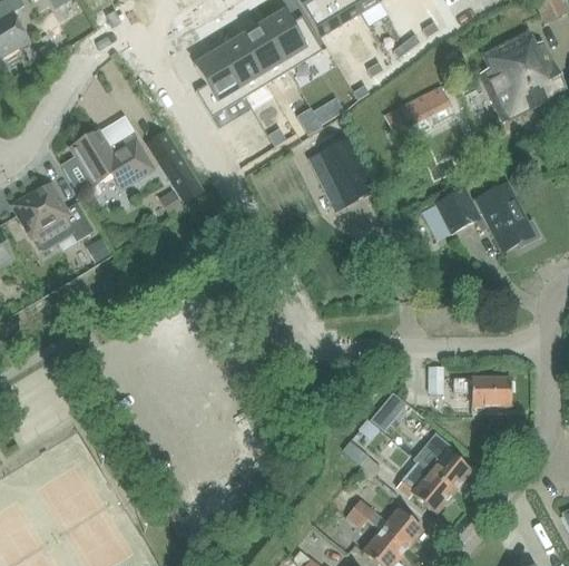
[(0,18),(0,19),(0,58),(29,40),(12,12),(25,5),(21,0),(2,0),(0,1),(0,18)]
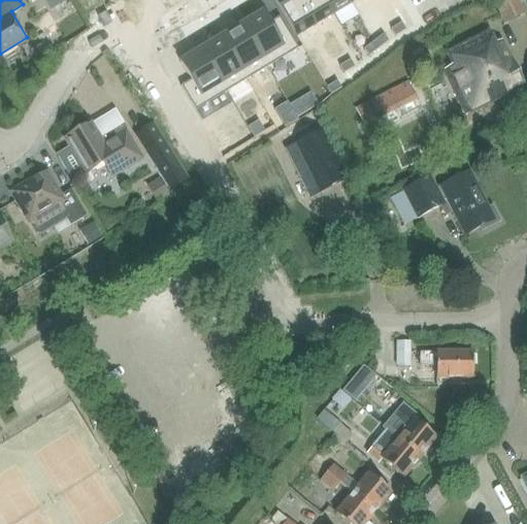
[(276,0),(297,34),(316,23),(301,0),(276,0)]
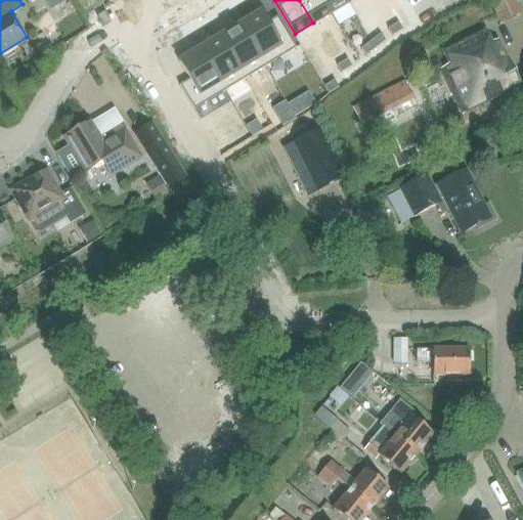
[(299,0),(313,23),(332,11),(324,0),(299,0)]
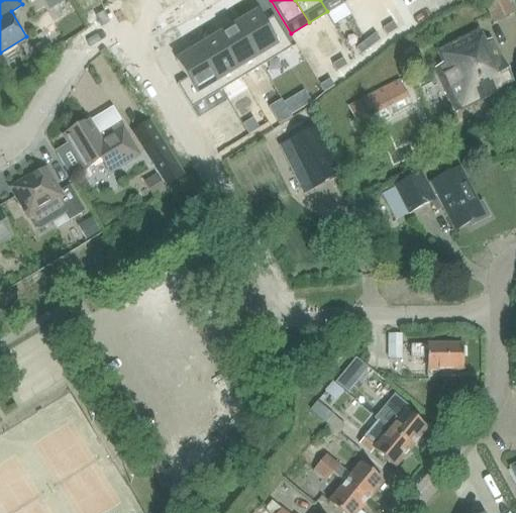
[(320,0),(327,11),(344,1),(343,0),(320,0)]
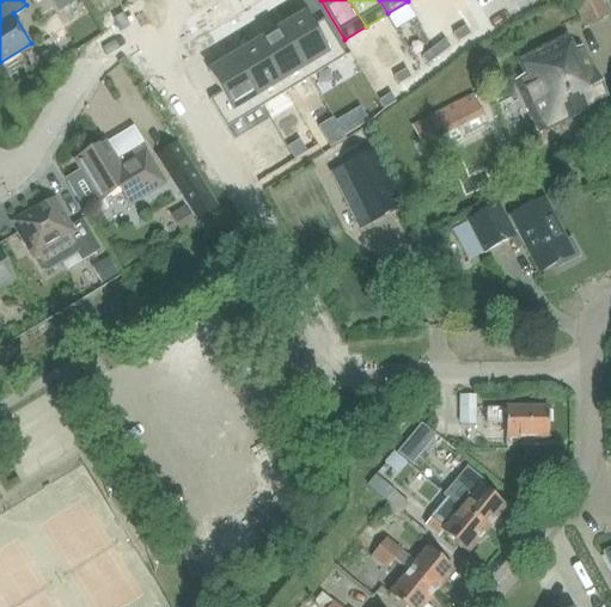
[(573,0),(585,25),(610,13),(604,0),(573,0)]
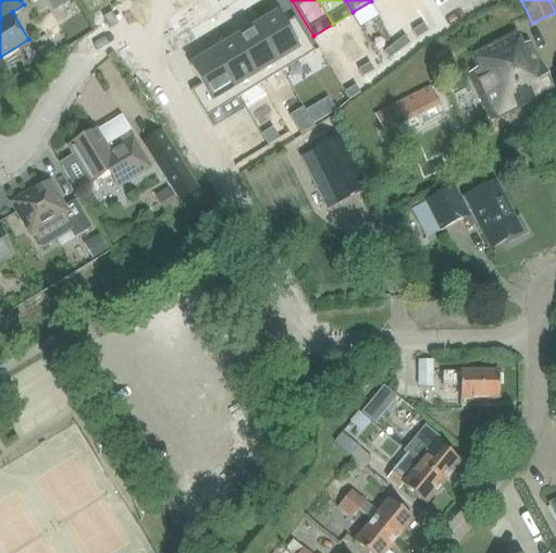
[(263,22),(257,26),(283,69),(316,48),(296,15),(284,22),(278,11),(262,20),(263,22)]
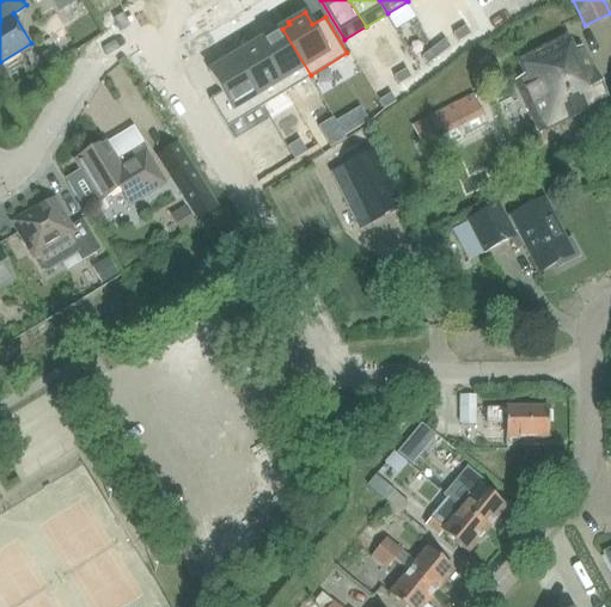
[(472,31),(466,23),(454,30),(459,38),(472,31)]
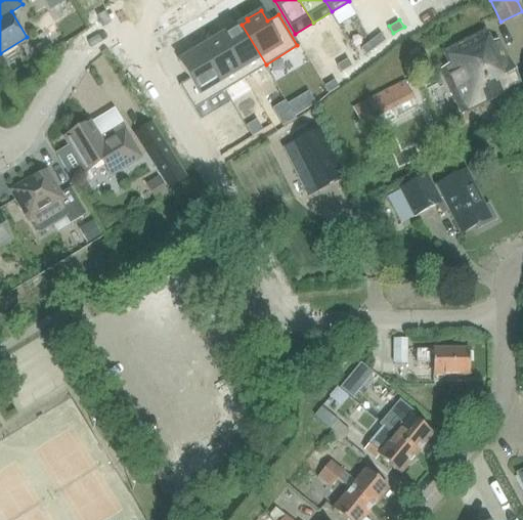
[(234,27),(220,35),(246,77),(266,65),(242,25),(235,29),(234,27)]
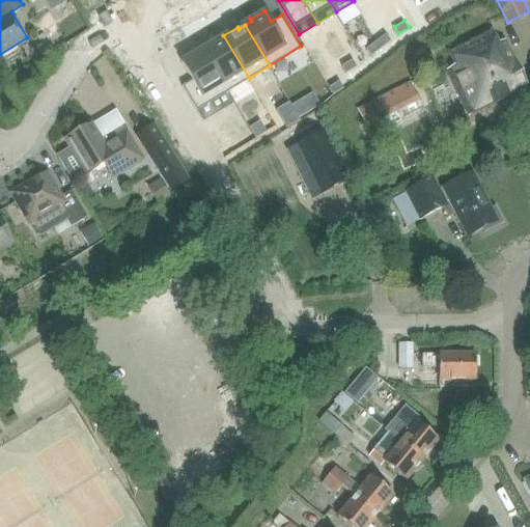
[(468,112),(528,82),(514,55),(513,56),(504,38),(498,42),(491,26),(447,48),(454,62),(449,64),(447,68),(468,112)]
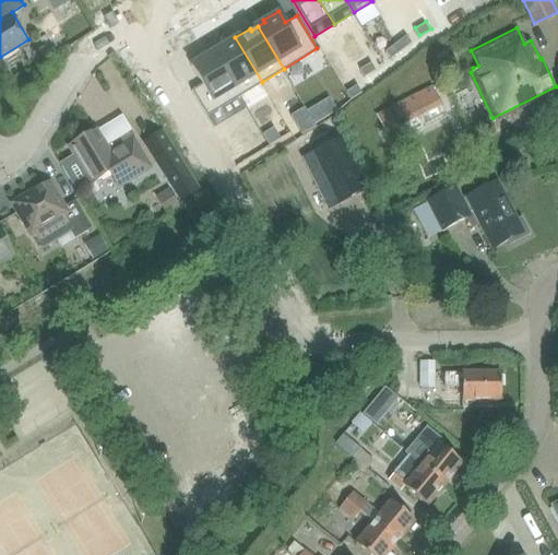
[(396,40),(401,48),(412,40),(407,33),(396,40)]
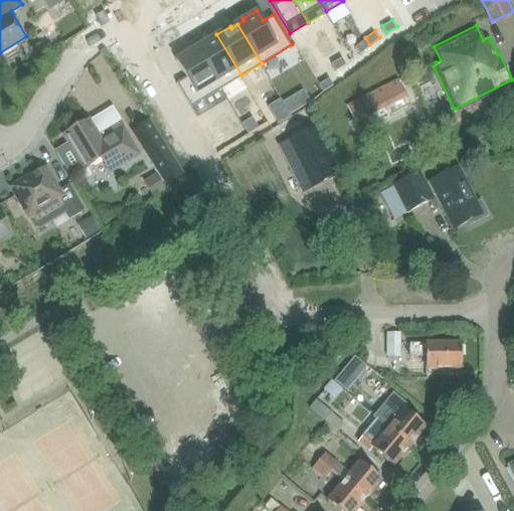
[(204,44),(198,48),(222,88),(241,75),(216,34),(203,42),(204,44)]
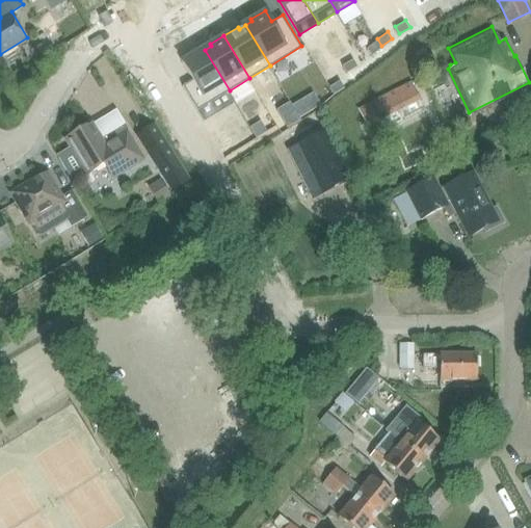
[(372,54),(381,46),(377,38),(367,47),(372,54)]
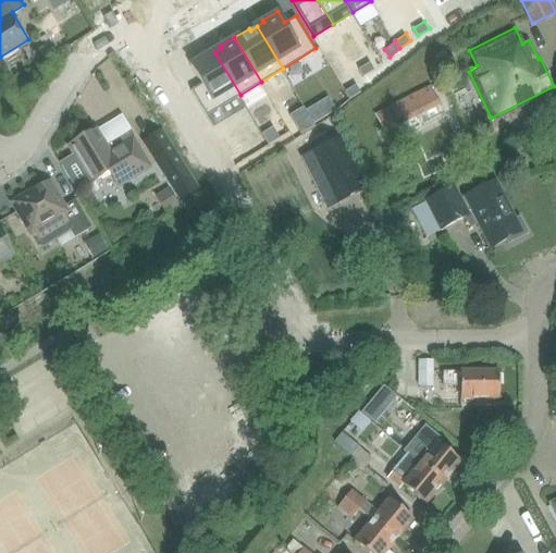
[(46,44),(34,51),(38,58),(50,51),(46,44)]
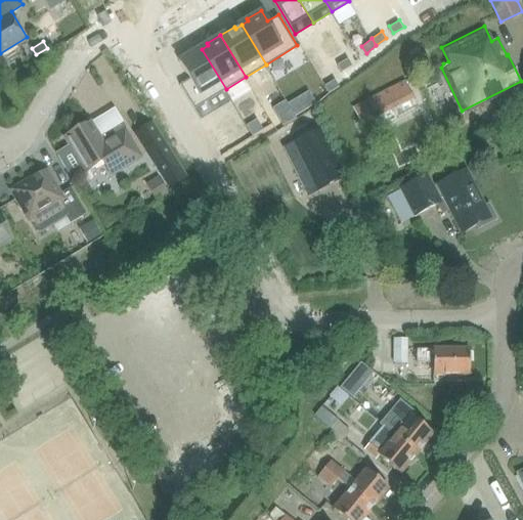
[(189,50),(178,57),(190,77),(180,83),(194,107),(226,89),(202,49),(195,52),(194,50),(191,52),(189,50)]
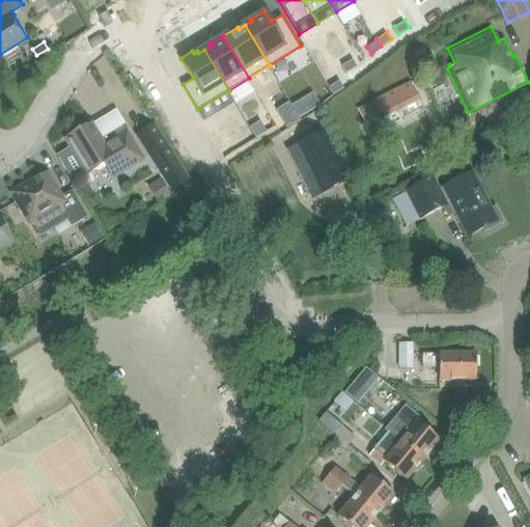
[(342,64),(347,73),(356,65),(352,58),(342,64)]
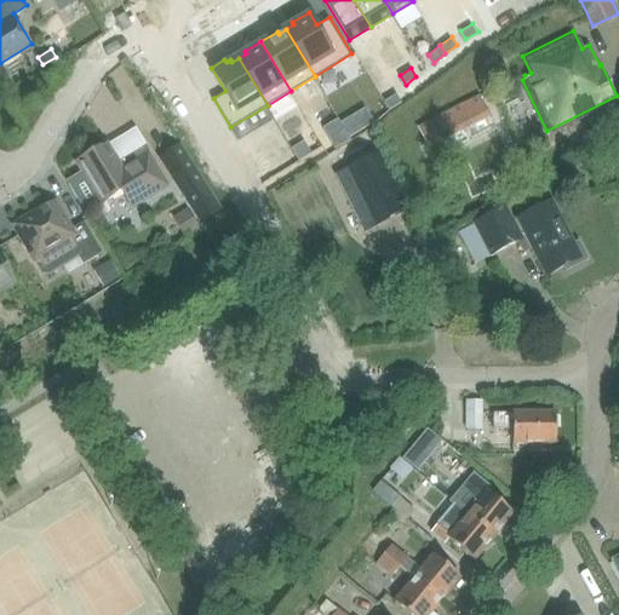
[(400,102),(411,93),(407,86),(396,93),(400,102)]
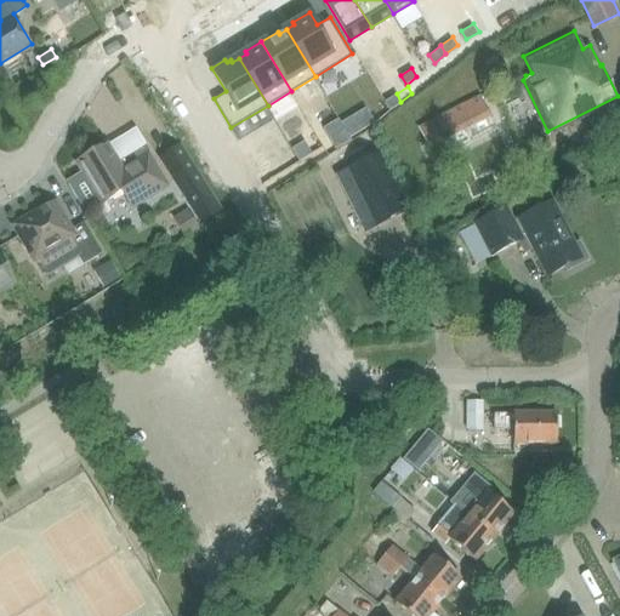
[(433,117),(420,124),(436,157),(450,149),(498,125),(479,92),(433,117)]
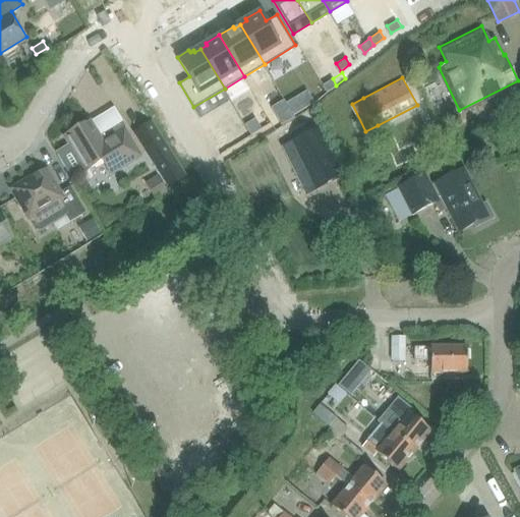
[(307,89),(286,101),(294,113),(314,101),(307,89)]
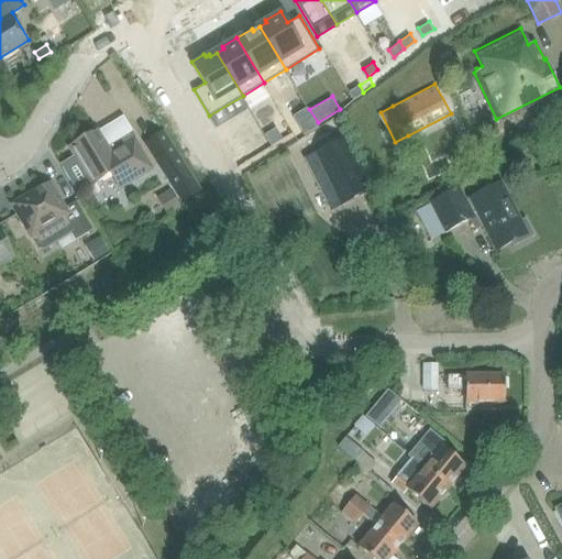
[(307,106),(294,114),(305,133),(319,124),(318,122),(309,109),(307,106)]
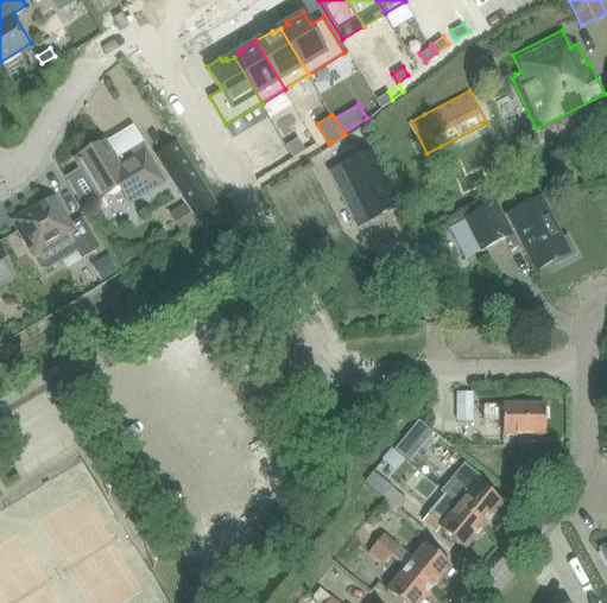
[(81,165),(67,173),(86,205),(122,184),(130,197),(164,177),(146,148),(122,163),(107,138),(76,157),(81,165)]
